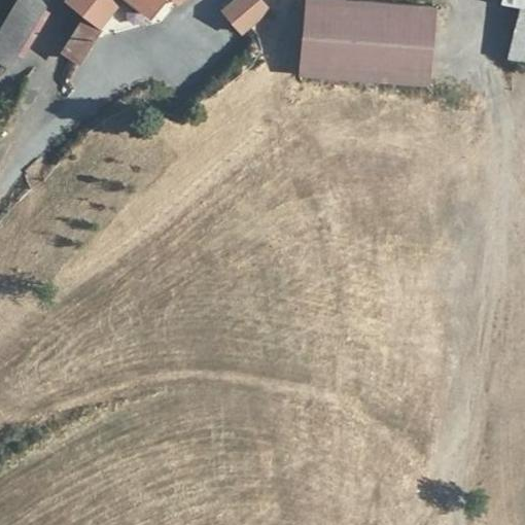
[(20,0),(0,31),(0,61),(9,67),(50,0),(20,0)]
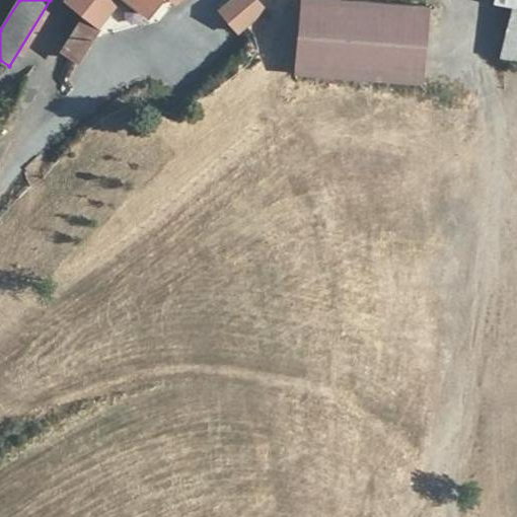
[(66,0),(85,16),(62,46),(76,57),(88,42),(86,39),(117,0),(130,0),(146,12),(156,0),(174,0),(176,1),(177,0),(66,0)]
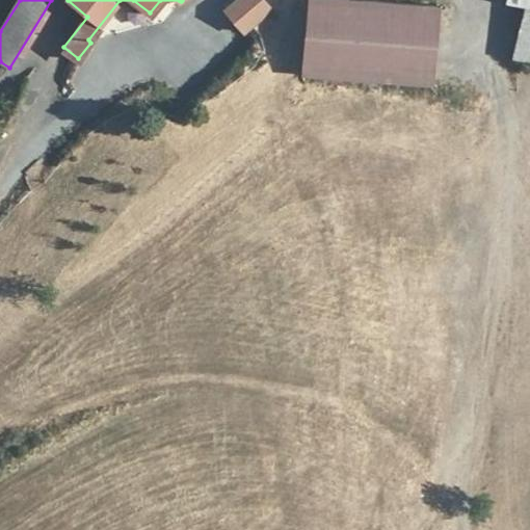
[(235,0),(221,11),(244,36),(275,8),(267,0),(235,0)]
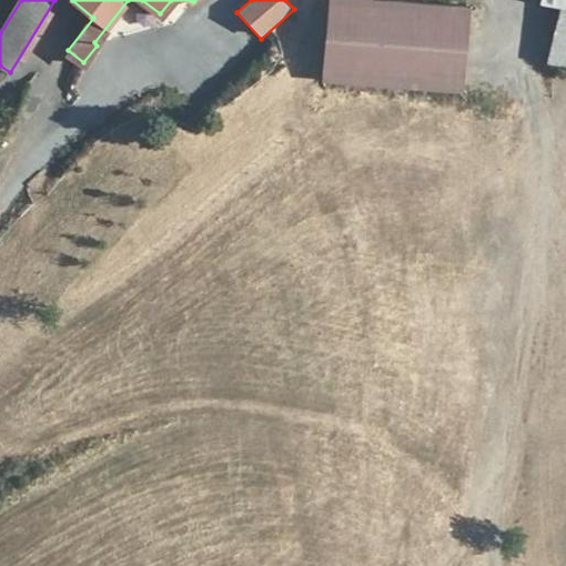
[(327,0),(323,76),(461,82),(465,0),(327,0)]
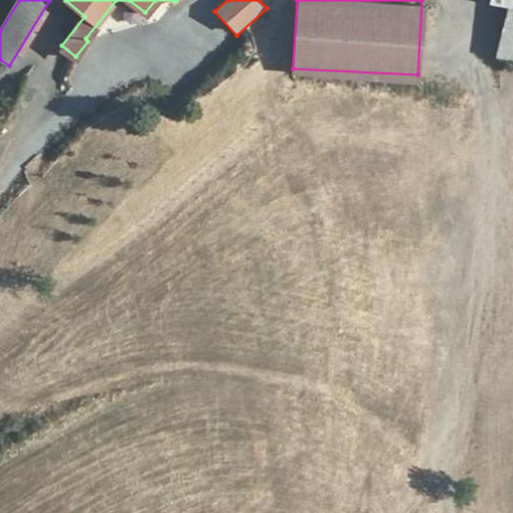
[(490,0),(489,4),(507,8),(495,57),(512,61),(512,0),(490,0)]
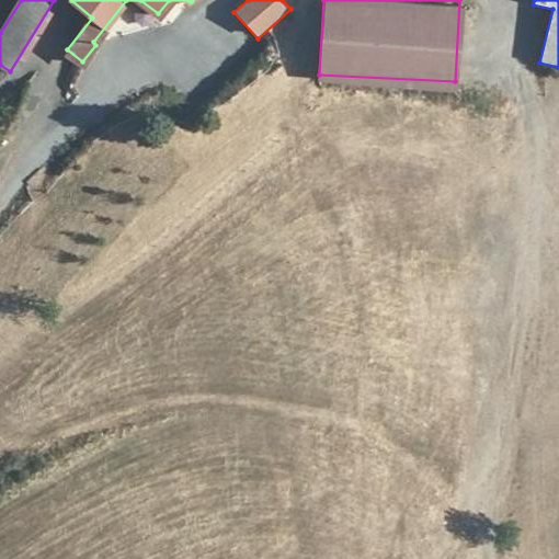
All buildings are outlined.
